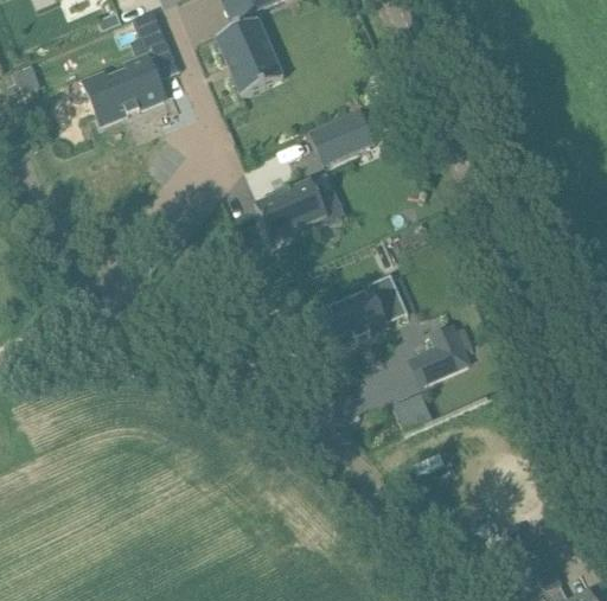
[(247,0),(253,11),(278,0),(247,0)]
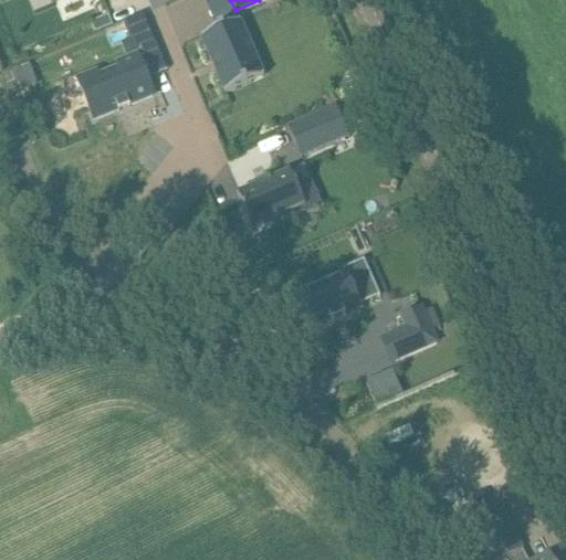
[(143,10),(123,19),(129,37),(134,48),(154,39),(143,10)]
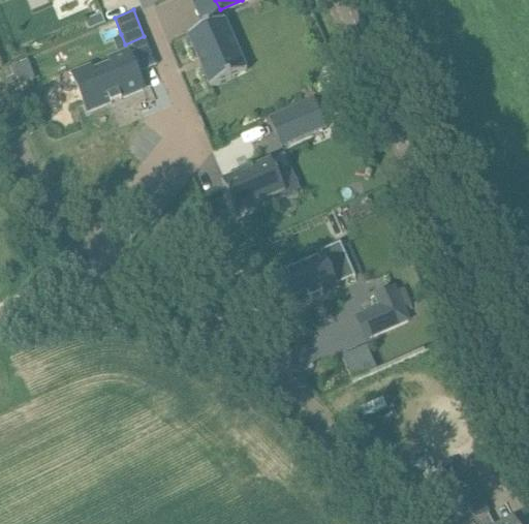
[(101,10),(85,17),(89,26),(105,20),(101,10)]
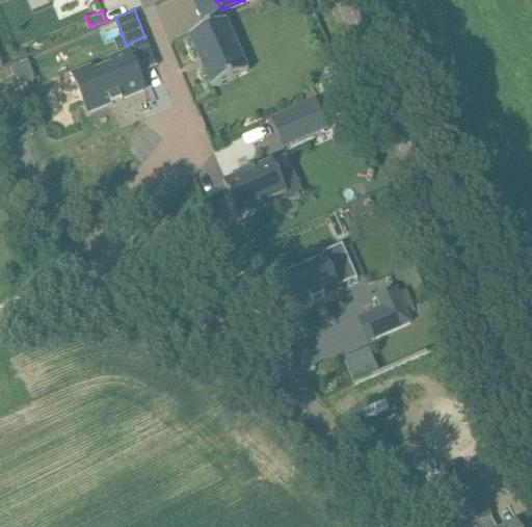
[(225,17),(189,33),(212,85),(236,74),(248,69),(240,50),(225,17)]
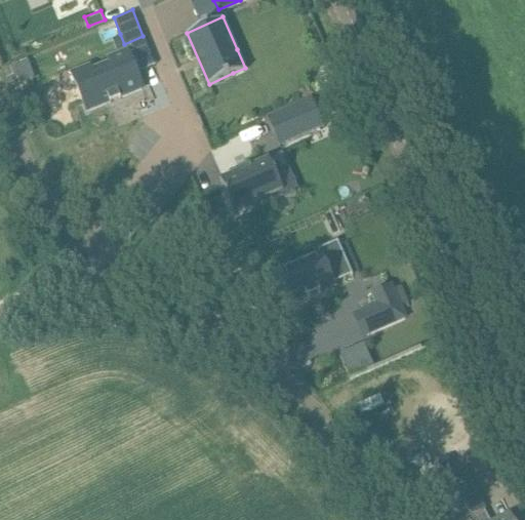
[(62,62),(82,53),(76,37),(14,61),(30,102),(51,94),(45,78),(65,71),(62,62)]
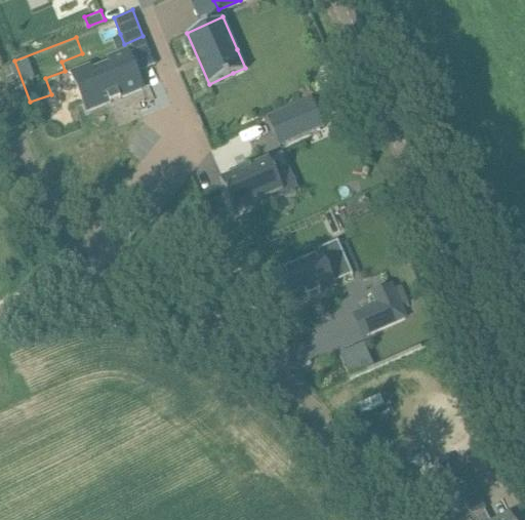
[(92,64),(73,72),(87,108),(143,85),(136,70),(127,49),(118,53),(109,57),(110,61),(93,67),(92,64)]
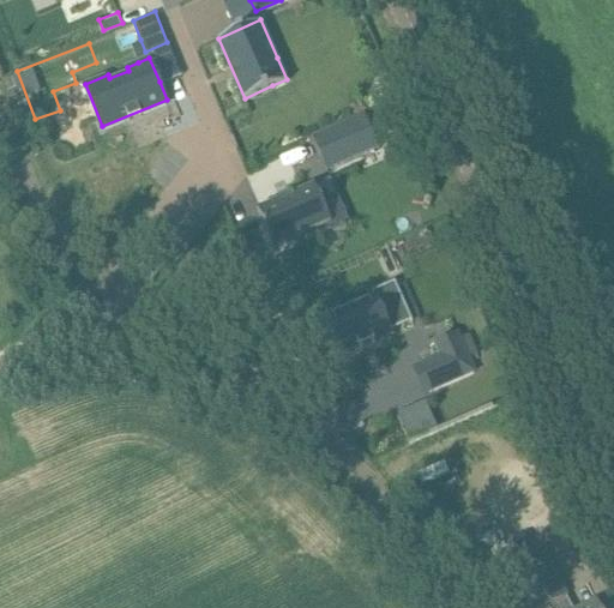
[(313,133),(312,133),(326,168),(329,168),(327,167),(378,145),(380,145),(365,110),(363,110),(363,112),(313,134),(313,133)]
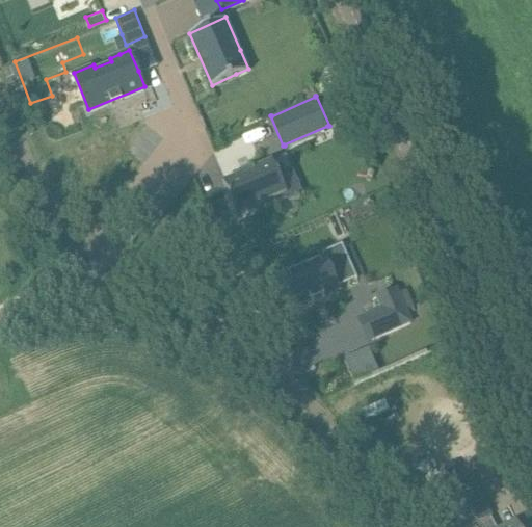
[(224,178),(222,179),(238,212),(239,212),(239,211),(286,190),(286,191),(287,191),(278,173),(293,166),(286,152),(272,158),(272,157),(270,158),(271,158),(224,179),(224,178)]
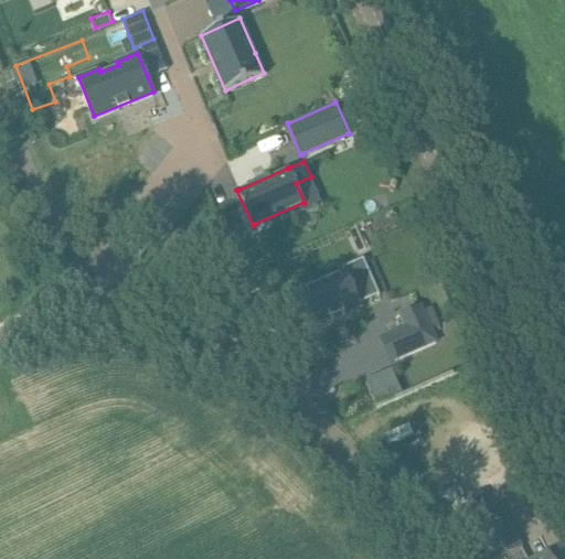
[(345,271),(298,291),(300,297),(301,302),(302,301),(313,325),(362,304),(360,300),(379,292),(370,270),(356,276),(353,268),(345,271)]
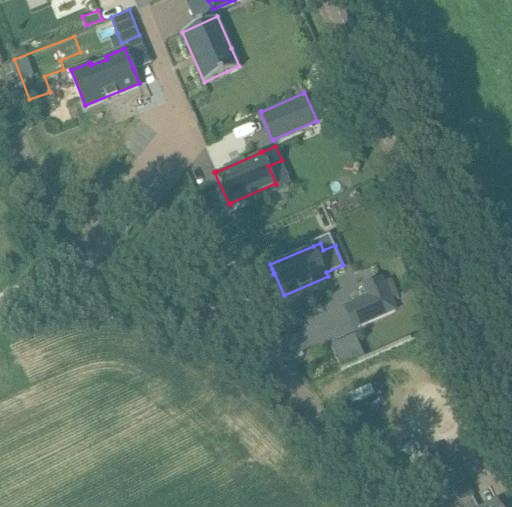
[(368,294),(349,302),(359,324),(395,308),(381,275),(363,283),(368,294)]
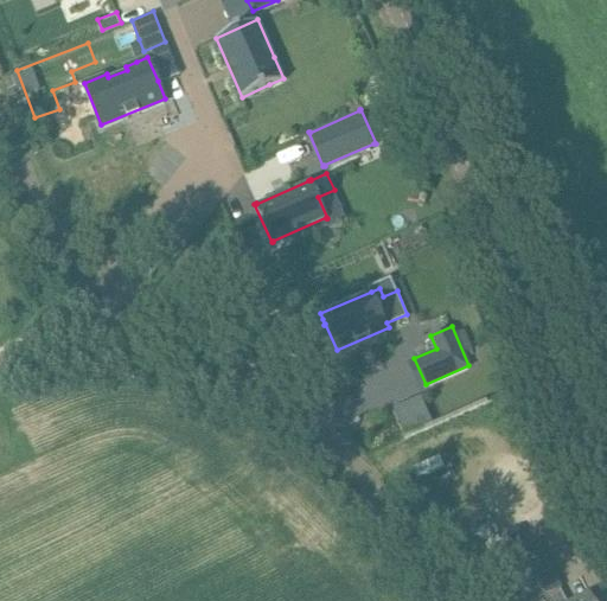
[(536,538),(505,555),(530,600),(531,600),(560,586),(561,586),(536,538)]
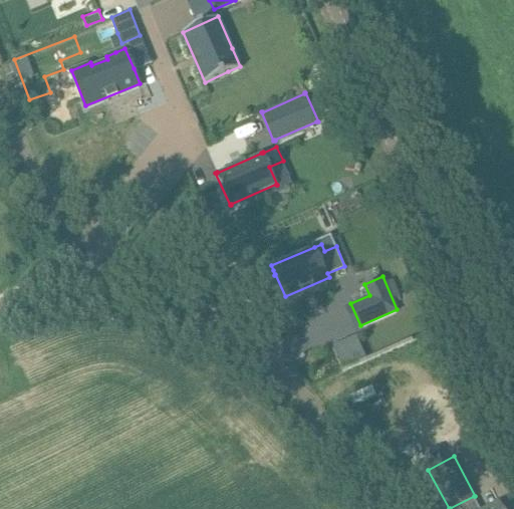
[(450,508),(504,508),(500,501),(485,508),(481,508),(474,496),(450,508)]
